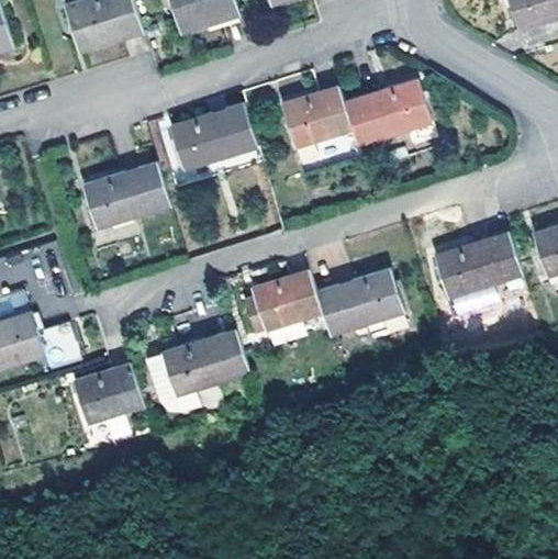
[(138,24),(130,0),(59,0),(74,45),(138,24)]
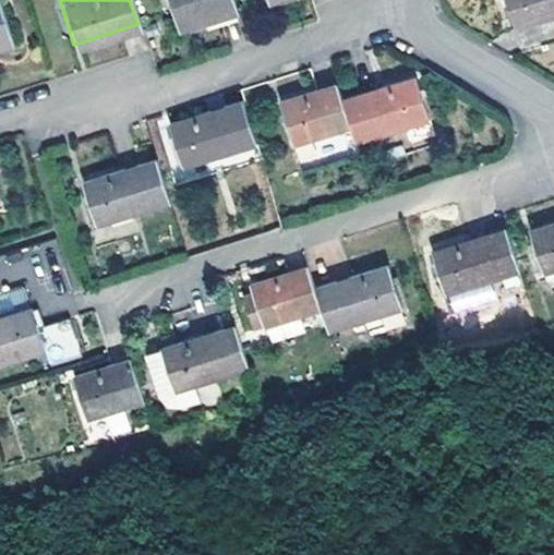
[(227,0),(163,0),(171,26),(199,19),(195,10),(227,0)]
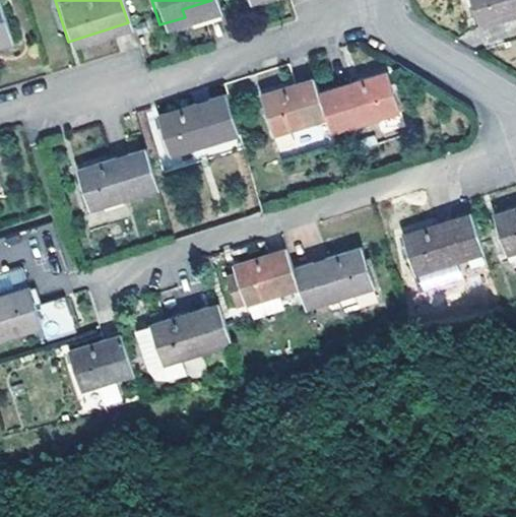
[(214,8),(211,0),(182,9),(185,17),(214,8)]
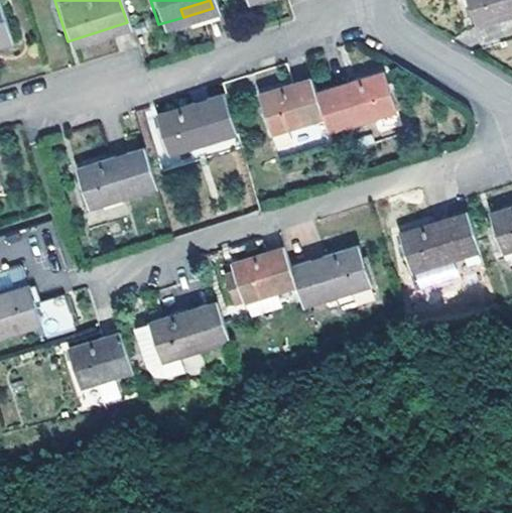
[(511,0),(468,0),(477,25),(511,14),(511,0)]
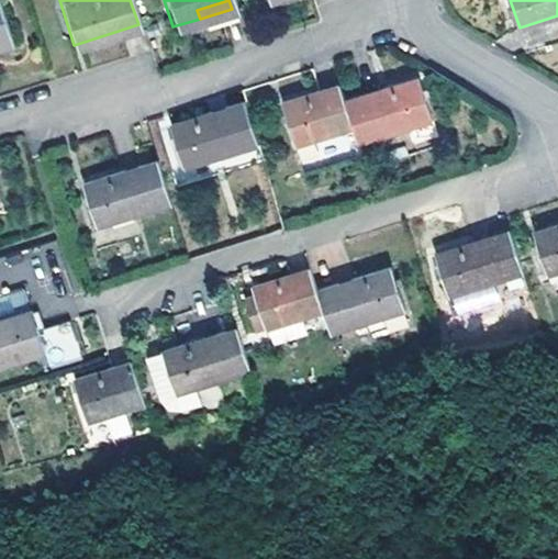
[(414,77),(339,101),(348,129),(354,143),(428,120),(414,77)]
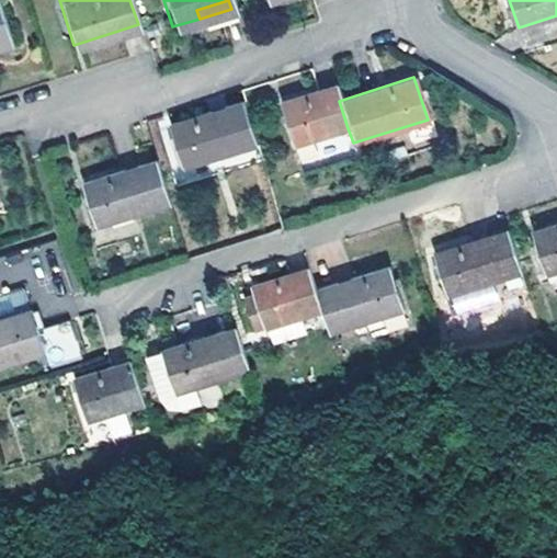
[(339,101),(333,84),(276,103),(292,147),(348,128),(339,101)]
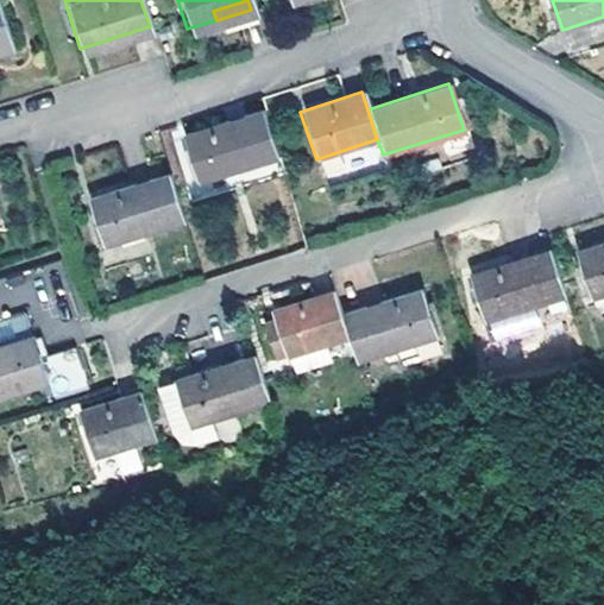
[(195,184),(276,158),(260,111),(181,137),(195,184)]
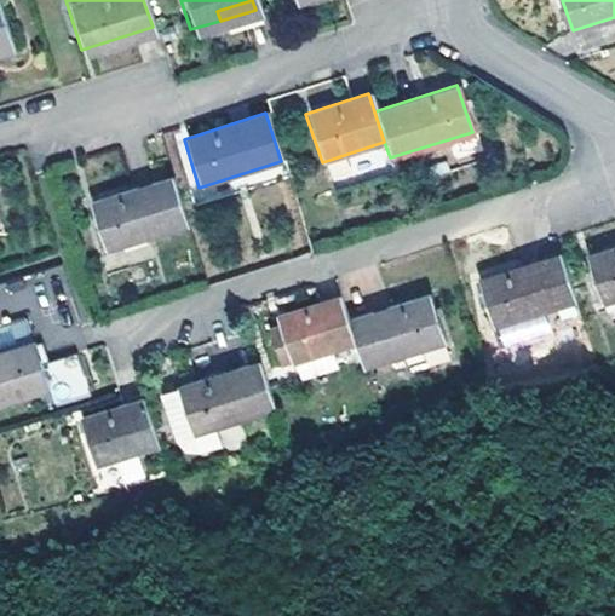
[(185,225),(170,178),(87,205),(103,252),(185,225)]
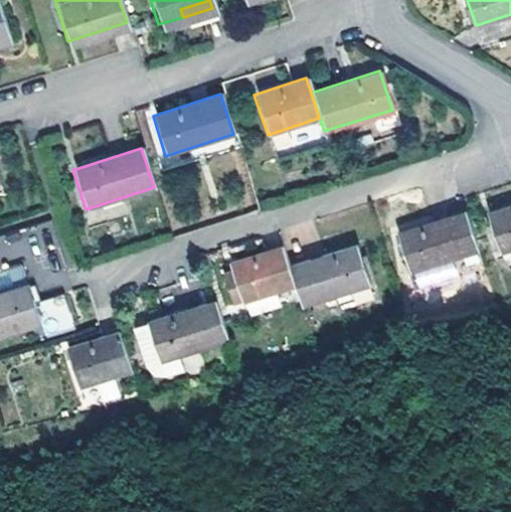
[(510,207),(490,215),(502,254),(510,251),(510,207)]
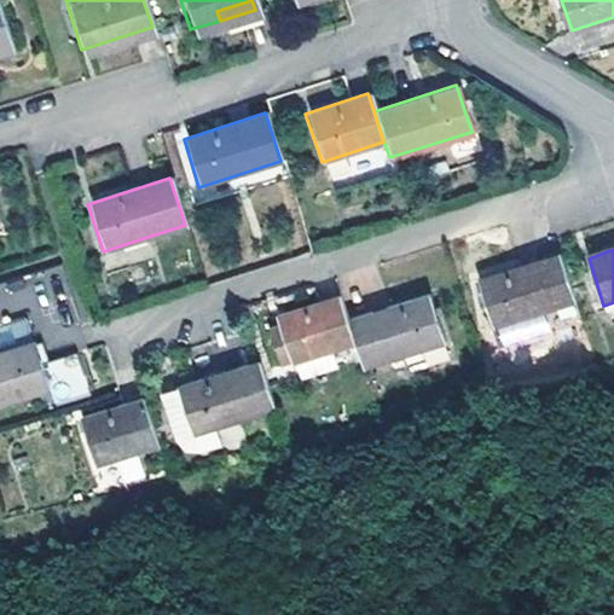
[(493,329),(575,301),(560,254),(478,282),(493,329)]
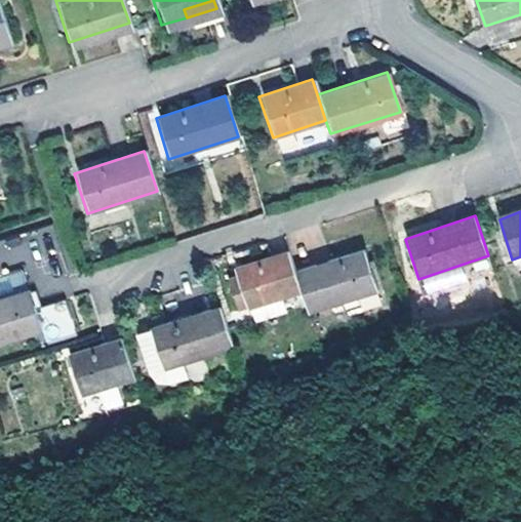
[(365,250),(296,273),(302,291),(310,313),(378,288),(365,250)]
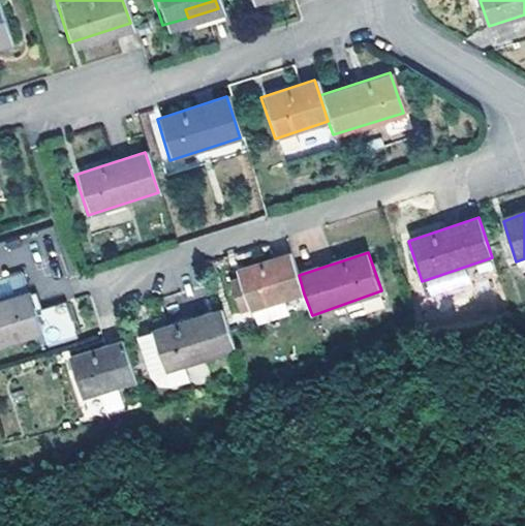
[(299,275),(290,255),(238,273),(242,284),(233,287),(239,310),(249,307),(251,313),(254,312),(285,300),(304,294),(299,275)]
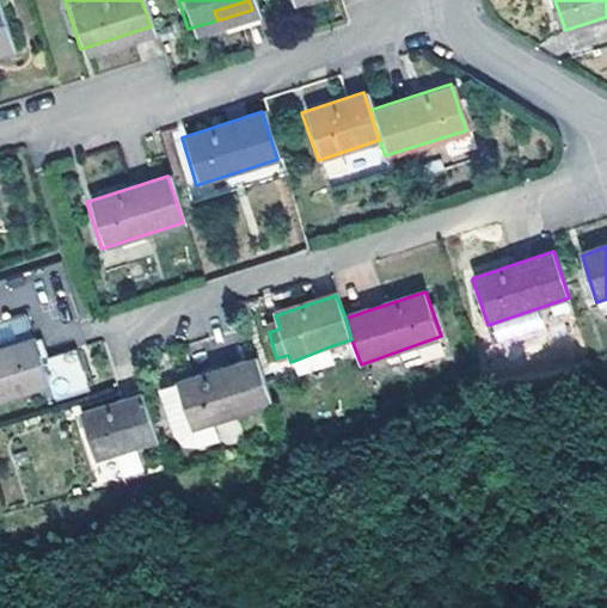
[(0,398),(46,382),(53,403),(86,392),(72,348),(37,358),(30,337),(29,337),(22,314),(0,320),(0,398)]
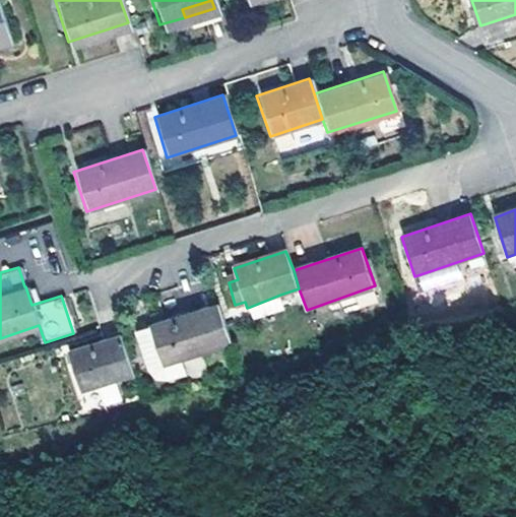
[(280,295),(250,307),(257,326),(287,314),(280,295)]
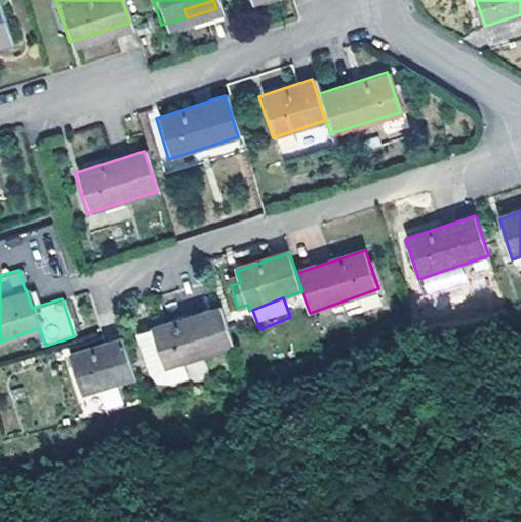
[(164,372),(235,351),(221,310),(152,332),(164,372)]
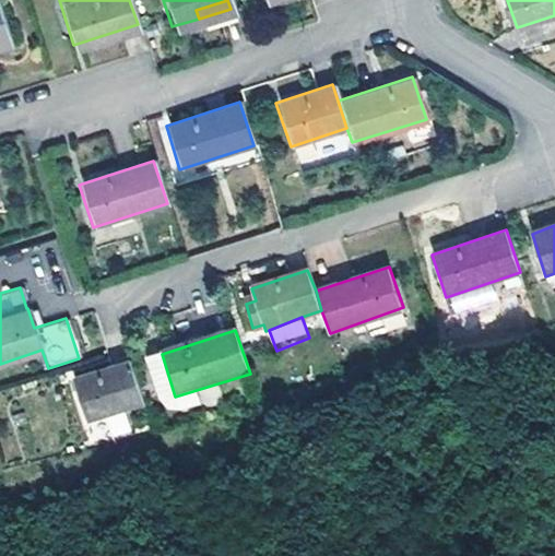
[(175,397),(162,354),(145,358),(160,402),(167,412),(180,413),(200,407),(195,391),(175,397)]
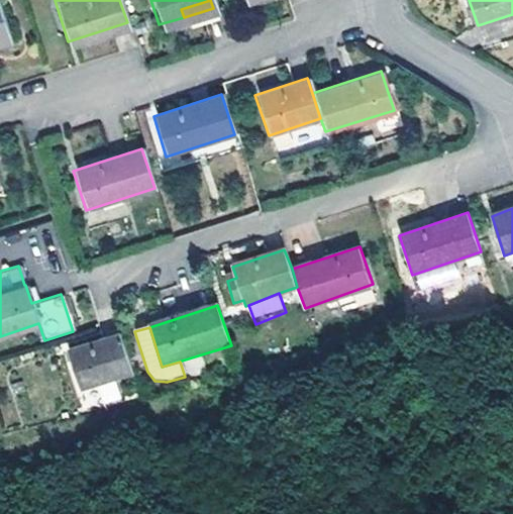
[(132,374),(119,333),(67,350),(81,391),(98,385),(105,404),(120,399),(114,380),(132,374)]
